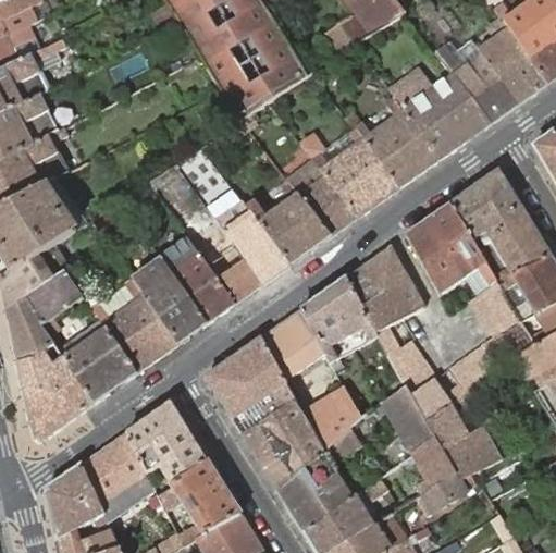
[(0,0),(0,36),(9,33),(36,20),(26,0),(0,0)]
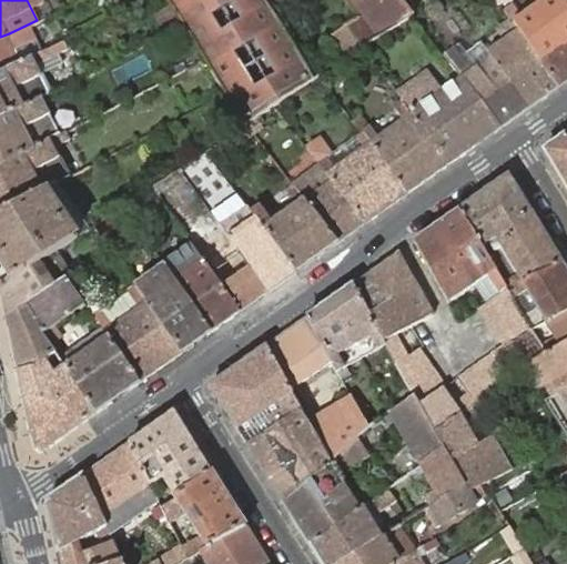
[(170,0),(171,2),(183,21),(204,56),(208,62),(225,90),(241,116),(245,121),(261,111),(274,102),(312,77),(270,7),(265,0),(170,0)]
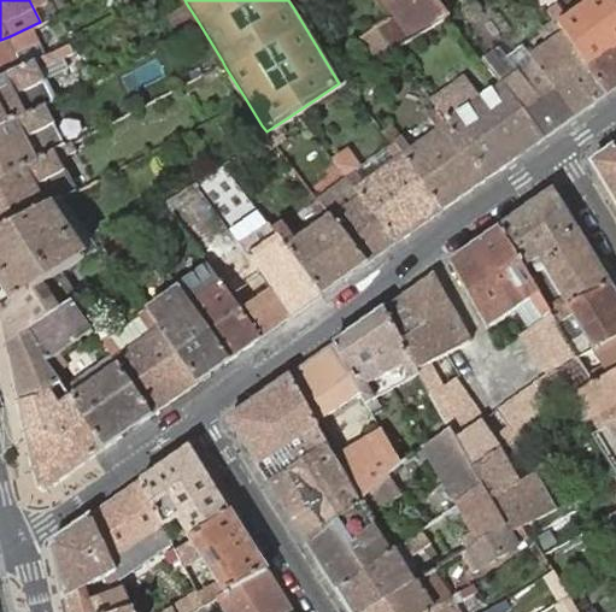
[(377,0),(389,17),(361,35),(371,52),(376,58),(393,48),(449,13),(438,0),(377,0)]
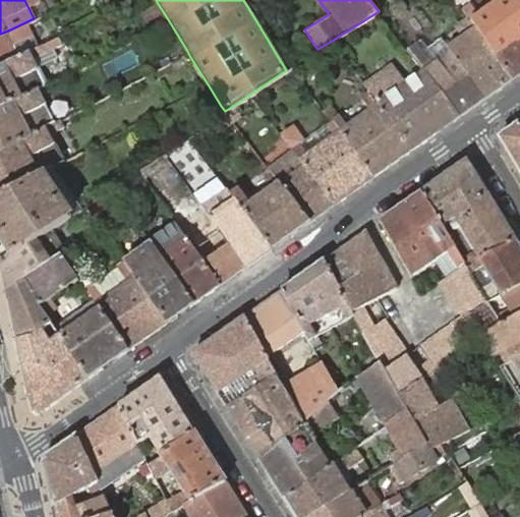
[(519,70),(519,1),(518,0),(497,0),(478,13),(471,3),(462,9),(467,16),(512,76),(519,70)]
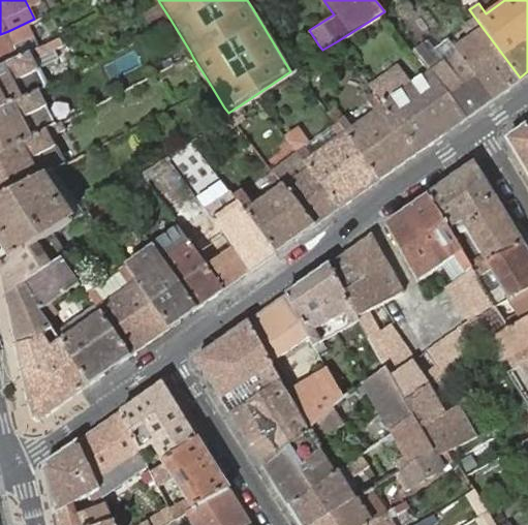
[(483,0),(478,3),(486,13),(504,0),(483,0)]
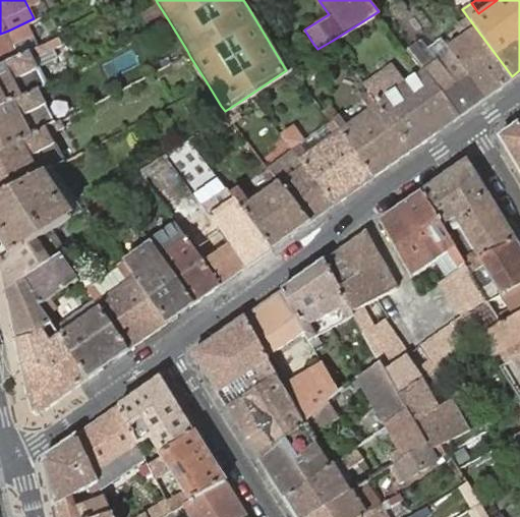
[(168,19),(157,2),(141,10),(153,27),(168,19)]
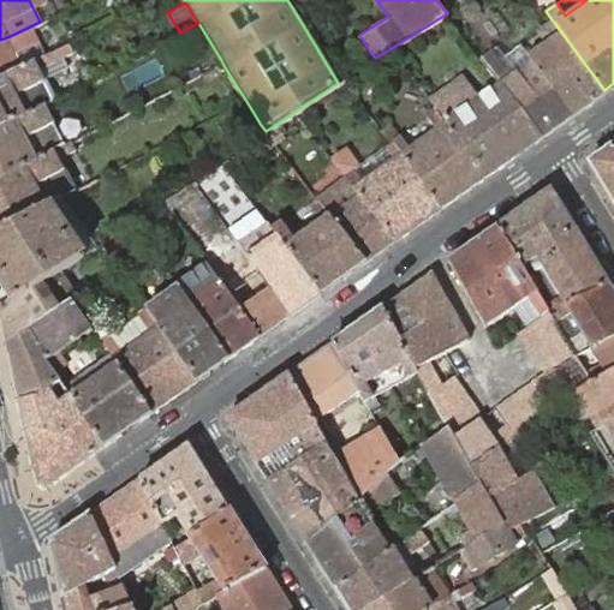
[(546,23),(552,19),(546,11),(541,3),(535,9),(546,23)]
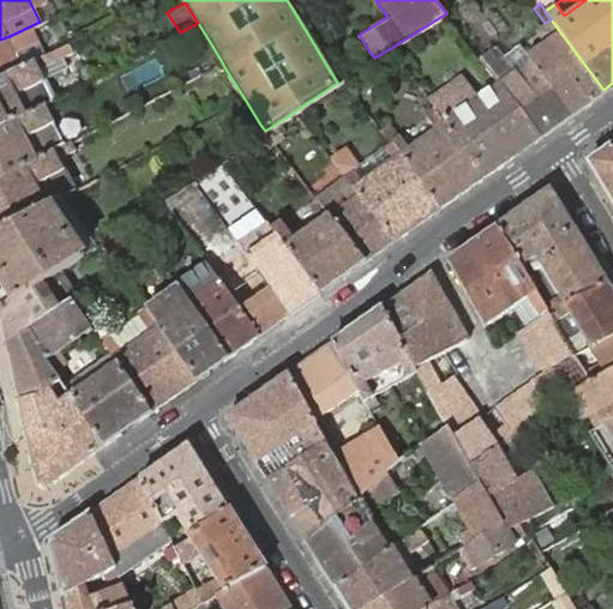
[(56,30),(49,17),(40,22),(10,36),(0,40),(0,77),(22,66),(14,52),(36,40),(56,30)]
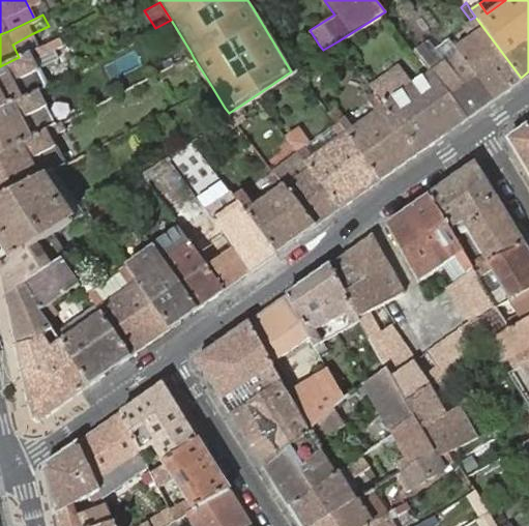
[(494,96),(521,78),(475,17),(470,20),(448,35),(449,37),(494,96)]
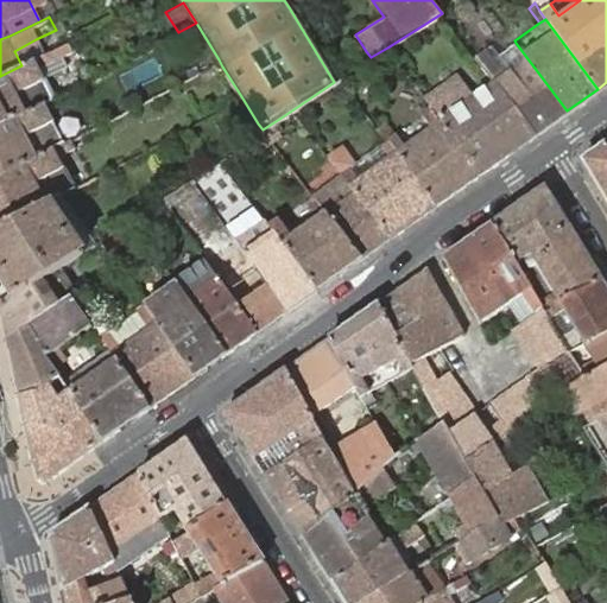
[(14,51),(21,65),(43,54),(36,39),(14,51)]
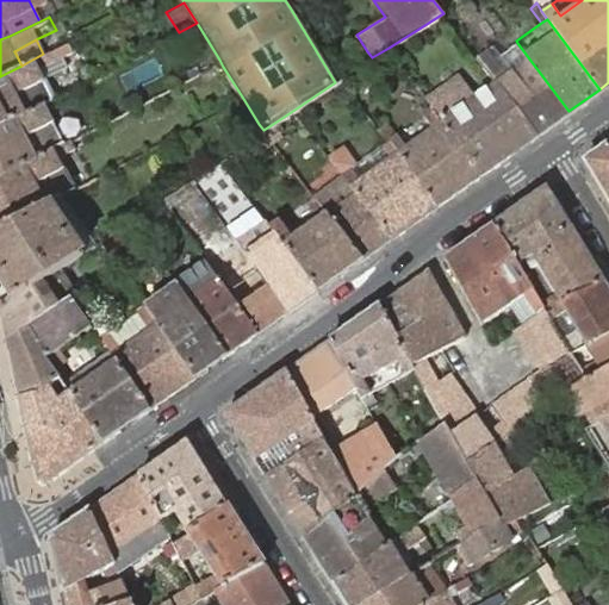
[(72,49),(68,42),(43,54),(22,66),(0,76),(0,124),(55,97),(38,67),(72,49)]
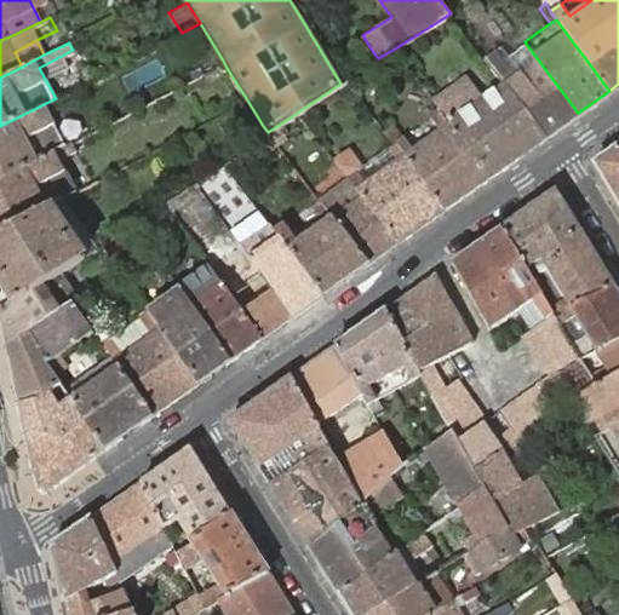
[(546,134),(578,113),(526,44),(508,57),(499,47),(486,57),(489,62),(546,134)]
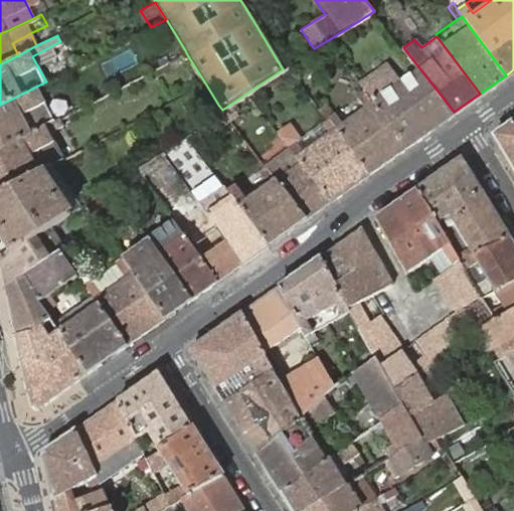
[(302,57),(314,48),(310,43),(298,52),(302,57)]
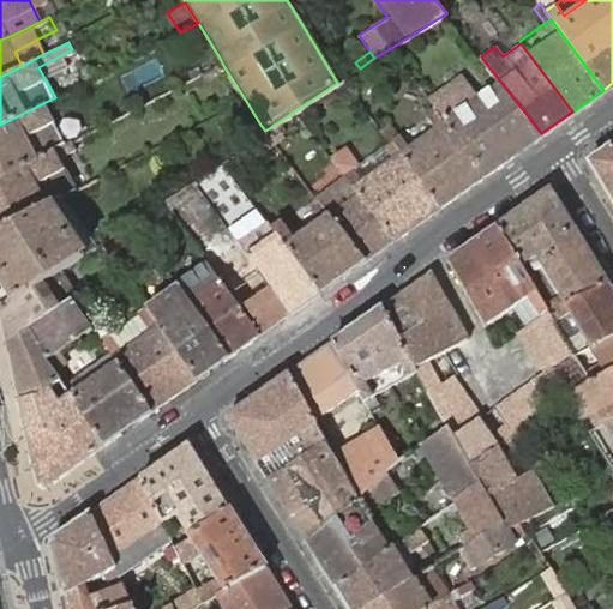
[(206,78),(224,67),(221,60),(203,71),(206,78)]
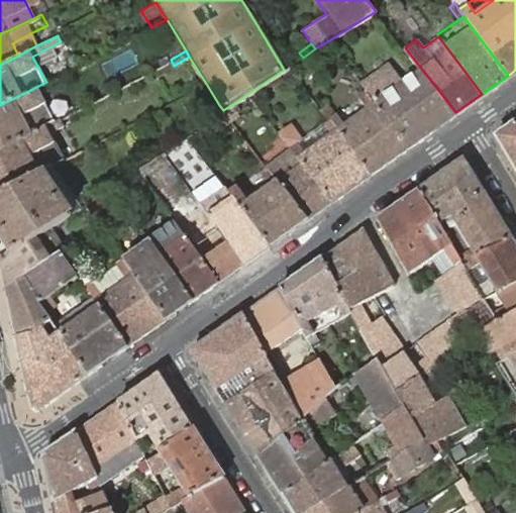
[(388,60),(360,80),(368,89),(407,146),(455,112),(420,68),(402,81),(388,60)]
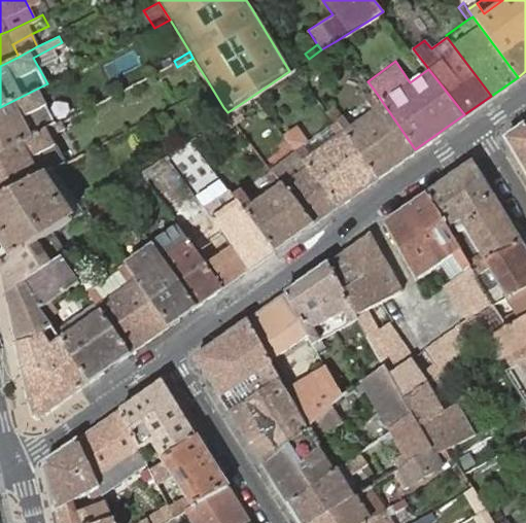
[(0,151),(56,123),(41,95),(57,88),(54,80),(47,83),(0,107),(0,151)]
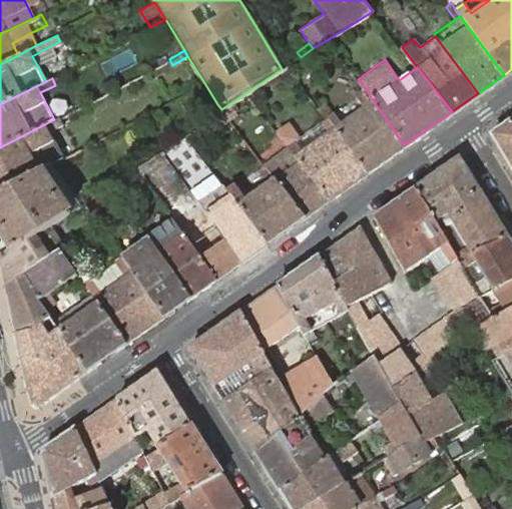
[(365,88),(358,79),(349,85),(356,94),(357,96),(333,113),(326,102),(319,107),(327,117),(328,116),(367,172),(404,145),(365,88)]
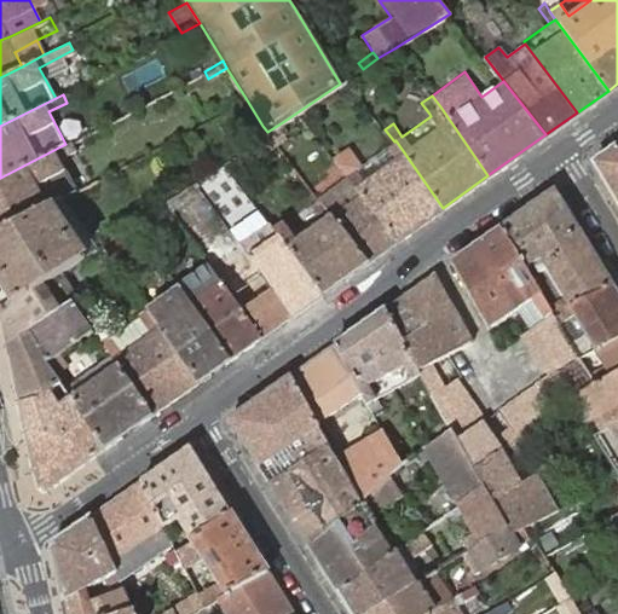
[(284,121),(267,132),(275,140),(292,129),(284,121)]
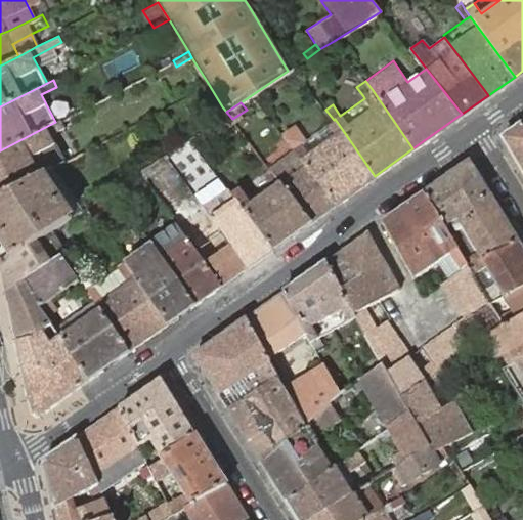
[(214,120),(226,112),(222,106),(210,115),(214,120)]
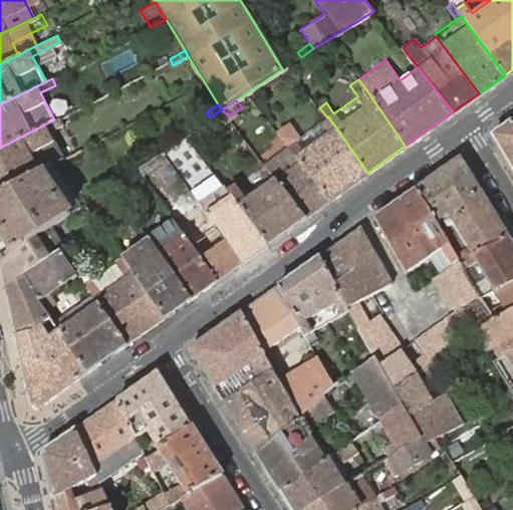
[(228,116),(222,109),(210,117),(200,124),(206,134),(229,118),(228,116)]
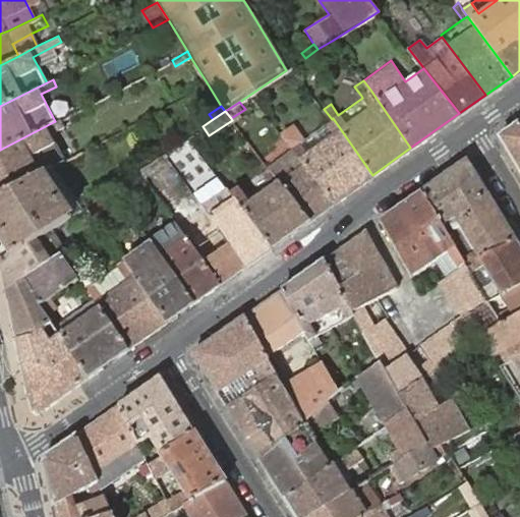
[(46,169),(64,160),(50,132),(64,124),(61,118),(55,121),(0,150),(0,192),(41,172),(46,169)]
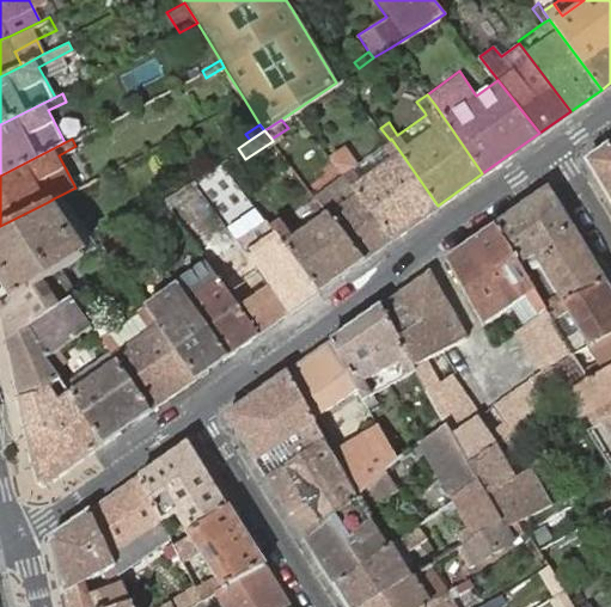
[(346,175),(393,237),(438,206),(391,139),(390,140),(355,164),(343,147),(330,157),(343,173),(346,175)]
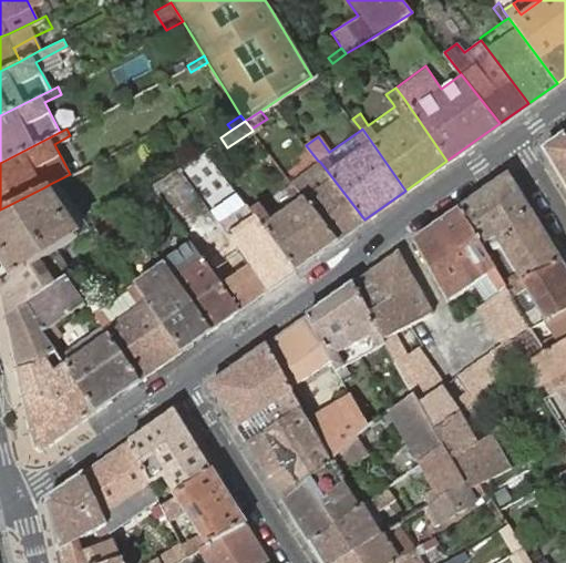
[(543,146),(565,183),(565,135),(564,132),(543,146)]
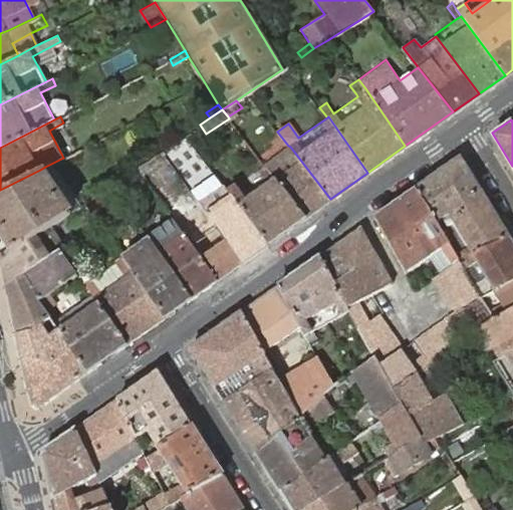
[(270,171),(305,216),(330,199),(290,147),(284,152),(288,157),(270,171)]
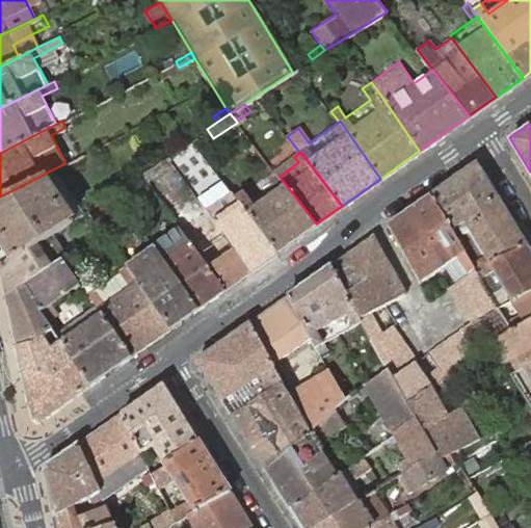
[(173,162),(167,155),(142,173),(148,179),(173,162)]
